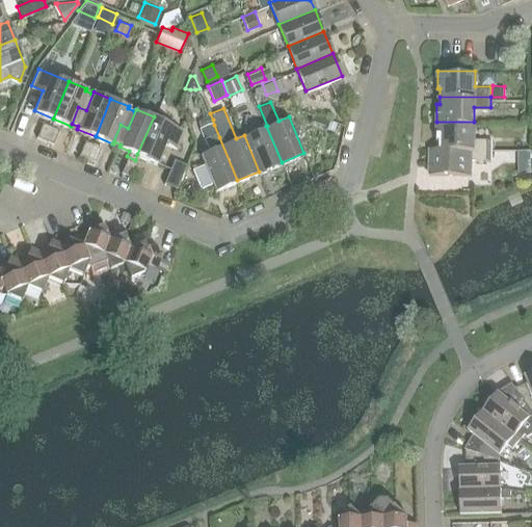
[(137,154),(156,161),(164,141),(176,146),(183,129),(154,116),(137,154)]
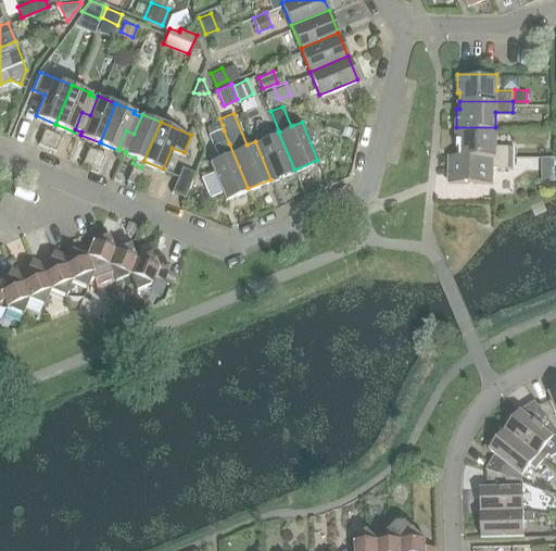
[(209,196),(222,190),(225,198),(248,188),(229,143),(224,130),(223,125),(207,132),(217,157),(209,160),(213,170),(201,175),(209,196)]
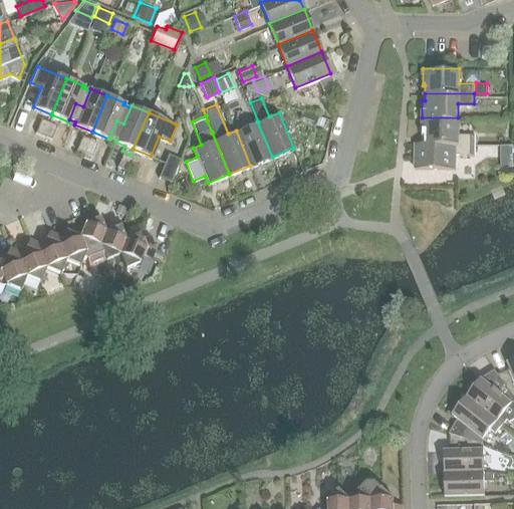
[(316,122),(323,124),(325,117),(318,115),(316,122)]
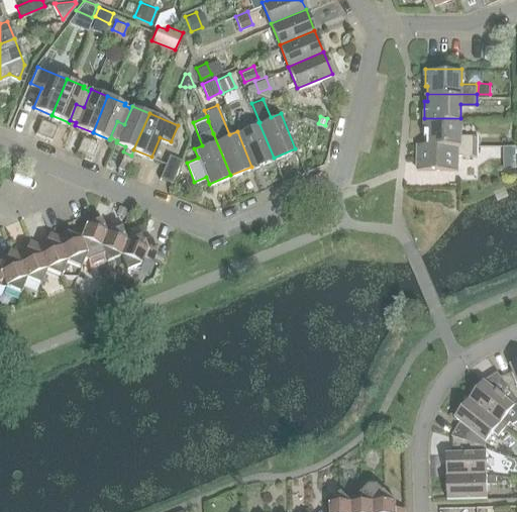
[(42,134),(49,120),(40,117),(35,131),(42,134)]
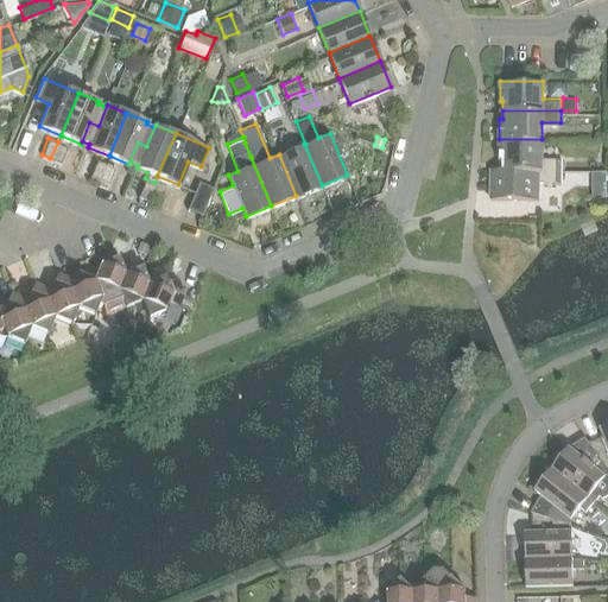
[(542,139),(499,139),(499,158),(501,158),(501,166),(501,168),(561,168),(561,156),(542,156),(542,139)]
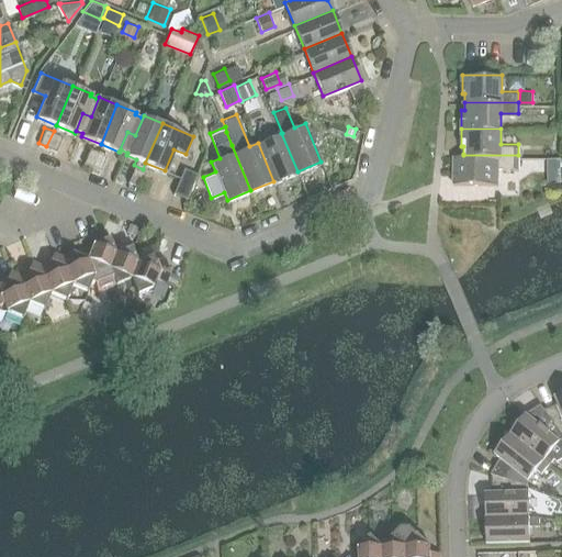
[(54,131),(46,146),(55,149),(62,135),(54,131)]
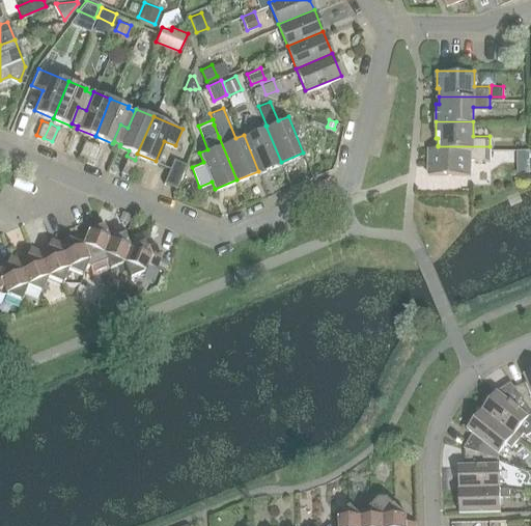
[(244,135),(258,171),(281,162),(266,126),(244,135)]
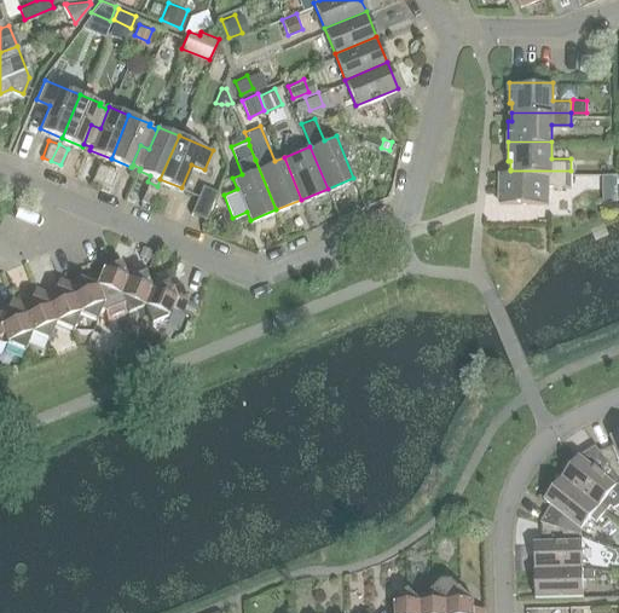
[(91,178),(100,181),(108,165),(98,161),(91,178)]
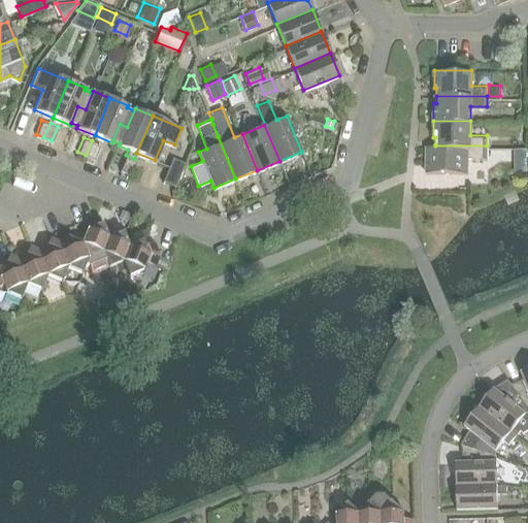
[(92,140),(86,155),(94,158),(100,144),(92,140)]
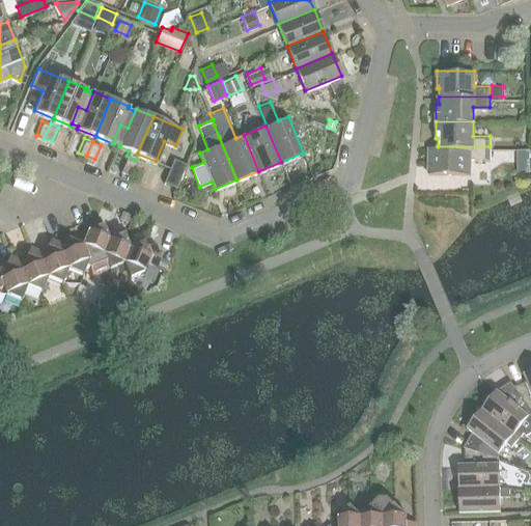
[(438,146),(438,145),(428,145),(428,171),(470,172),(470,157),(490,158),(490,146),(438,146)]
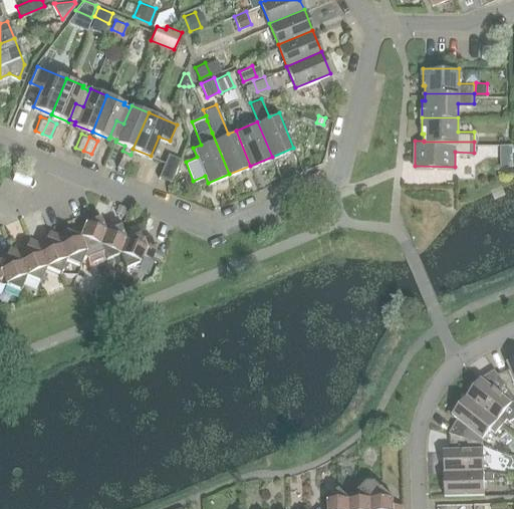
[(501,152),(511,152),(511,144),(501,144),(501,152)]
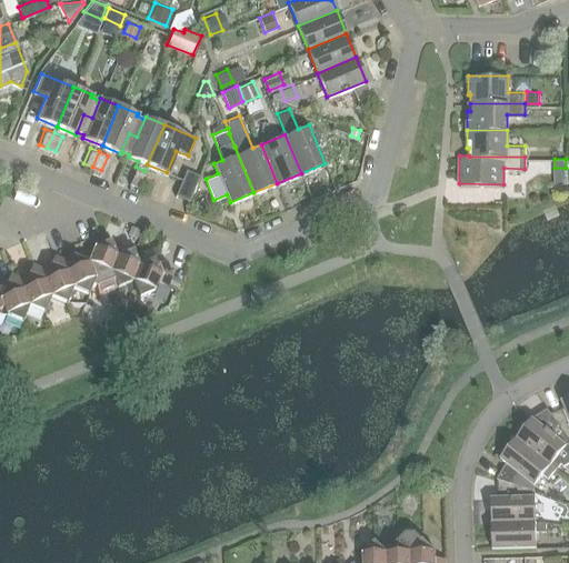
[(136,167),(129,182),(138,186),(145,171),(136,167)]
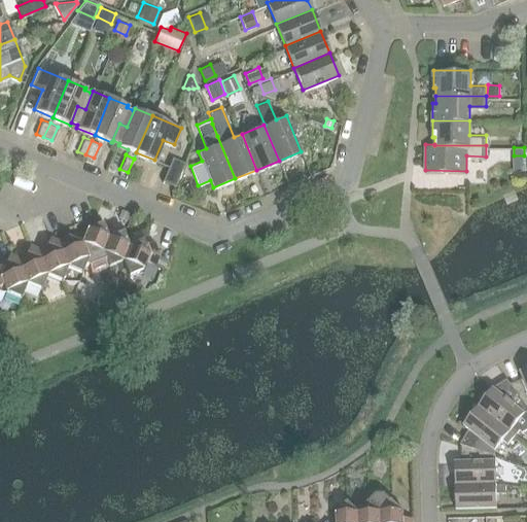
[(174,184),(184,161),(172,155),(162,179),(174,184)]
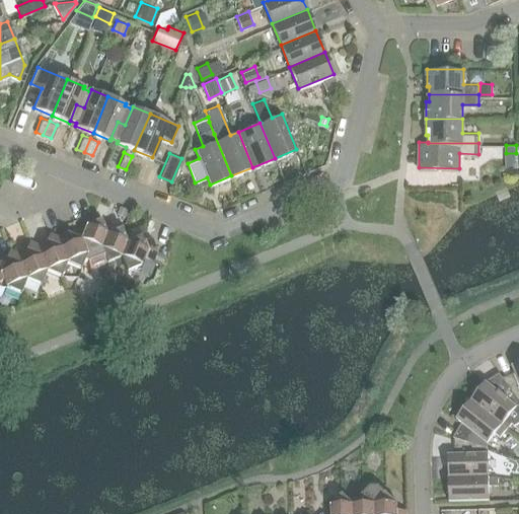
[(97,209),(84,215),(87,222),(100,217),(97,209)]
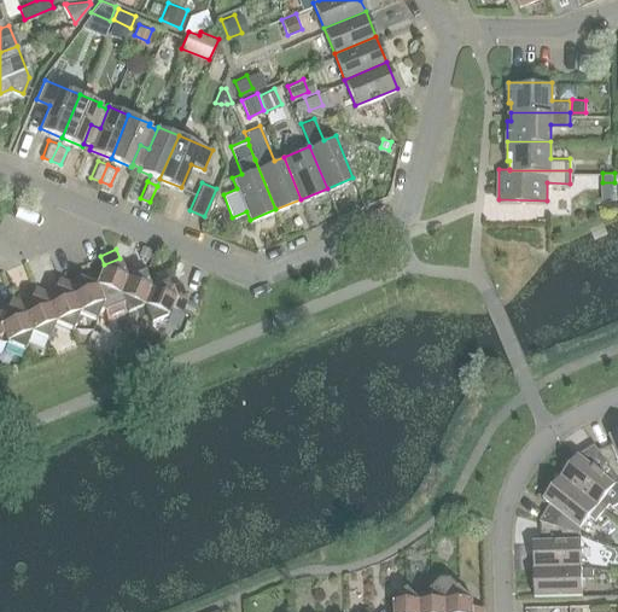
[(103,299),(118,293),(126,277),(144,269),(139,258),(122,266),(120,258),(104,264),(101,266),(94,281),(103,299)]
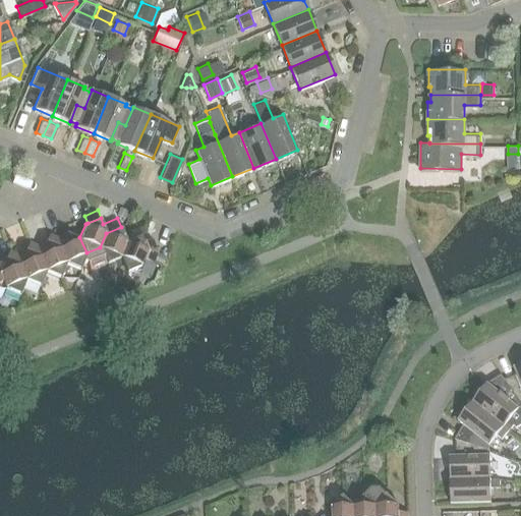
[(106,262),(120,255),(126,241),(141,235),(137,226),(123,232),(121,227),(106,233),(100,247),(106,262)]
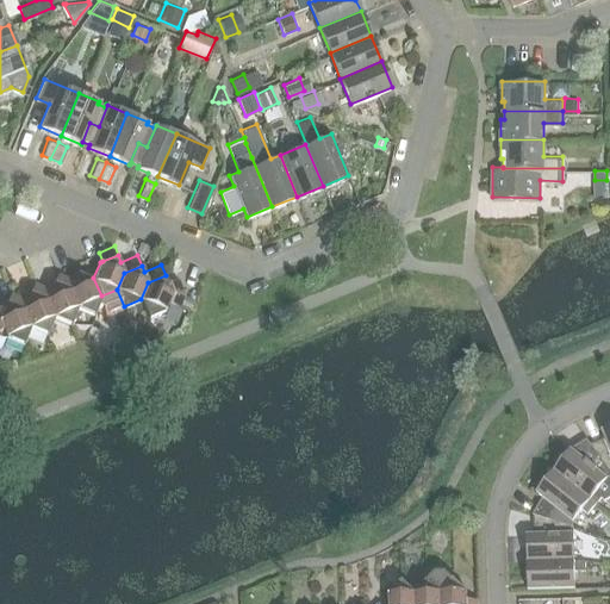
[(57,272),(53,281),(70,288),(78,306),(94,312),(101,296),(93,278),(76,272),(74,278),(57,272)]
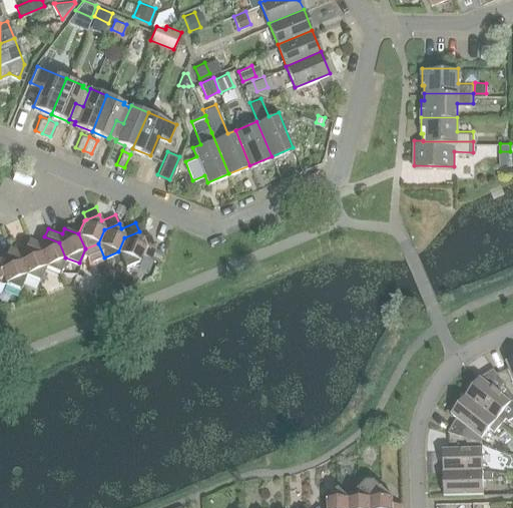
[(124,237),(118,251),(124,266),(139,260),(141,254),(149,257),(154,245),(149,233),(141,236),(139,231),(124,237)]
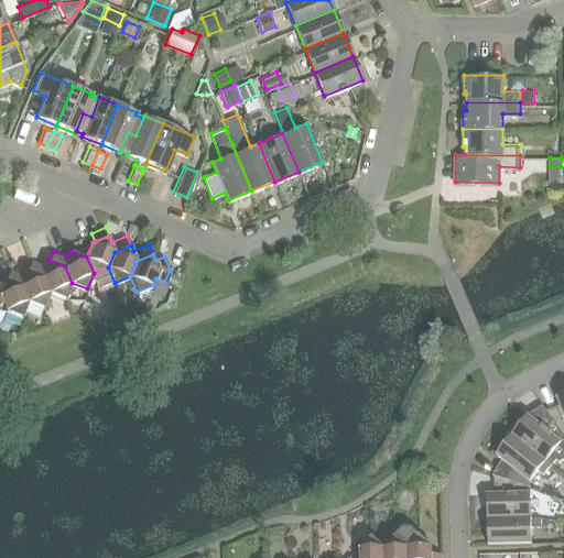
[(31,260),(28,269),(43,276),(50,292),(65,298),(72,283),(65,266),(49,260),(46,266),(31,260)]
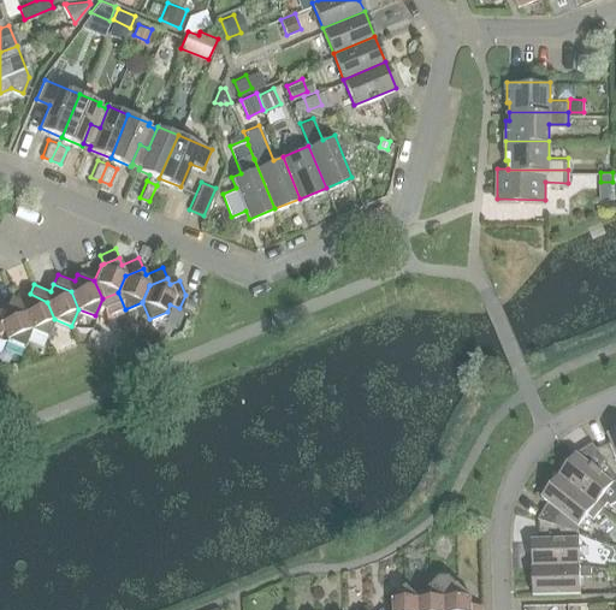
[(11,294),(6,305),(23,312),(30,329),(47,336),(54,319),(47,302),(30,294),(27,301),(11,294)]
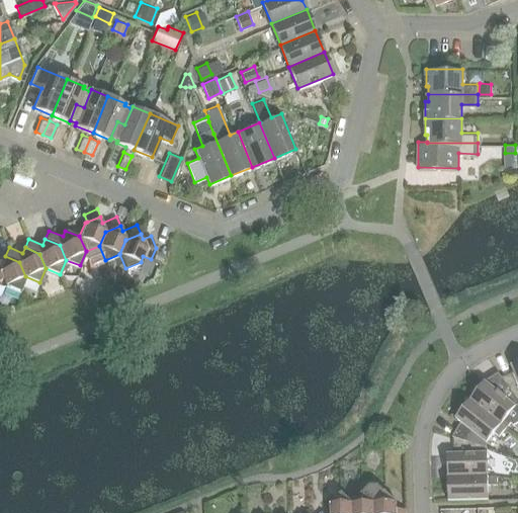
[(159,262),(163,252),(156,249),(151,259),(154,260),(159,262)]
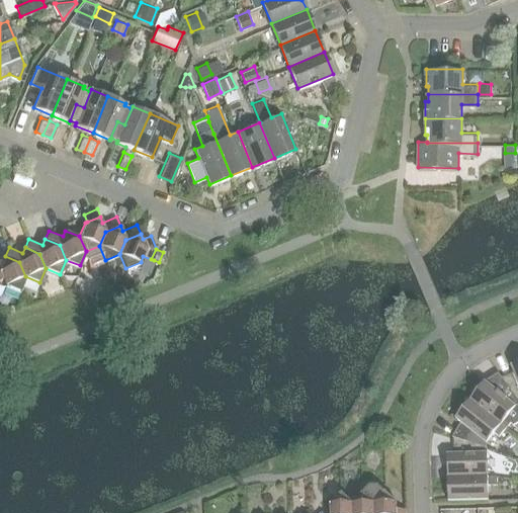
[(3,261),(0,259),(0,277),(2,277),(5,284),(19,290),(25,276),(19,262),(5,256),(3,261)]
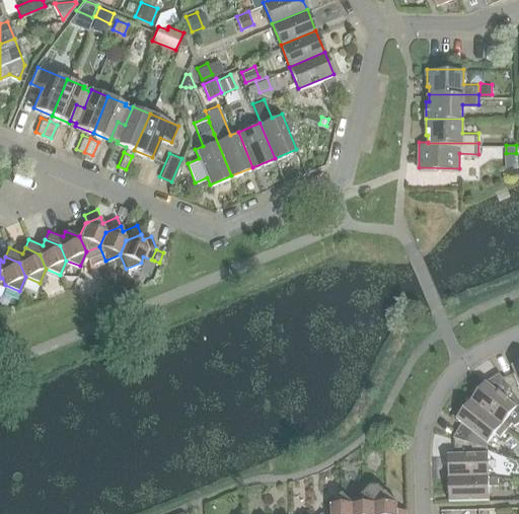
[(518,398),(518,359),(511,363),(514,370),(512,370),(505,373),(502,375),(518,398)]
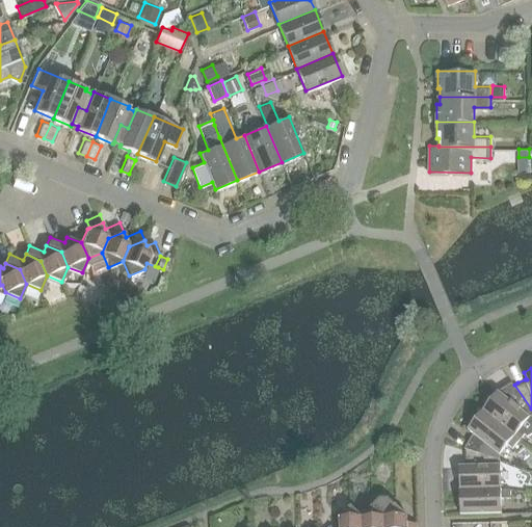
[(498,389),(482,407),(513,433),(514,432),(519,437),(520,438),(525,432),(527,435),(531,430),(531,409),(514,385),(510,380),(498,389)]
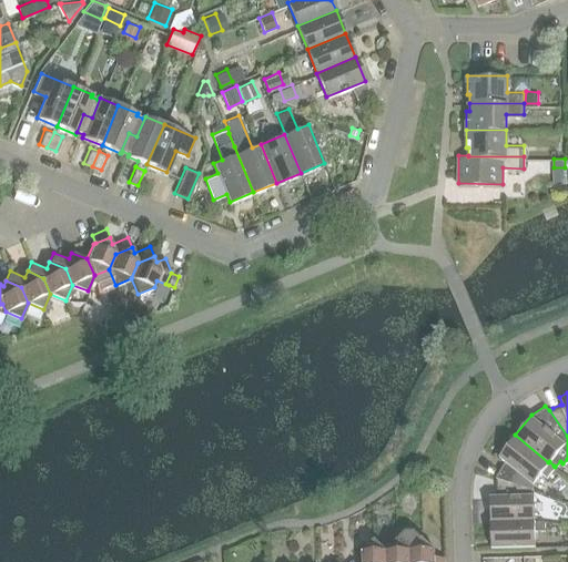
[(546,476),(554,466),(549,461),(548,462),(515,435),(498,455),(507,461),(506,463),(500,470),(496,476),(533,488),(533,481),(541,471),(546,476)]
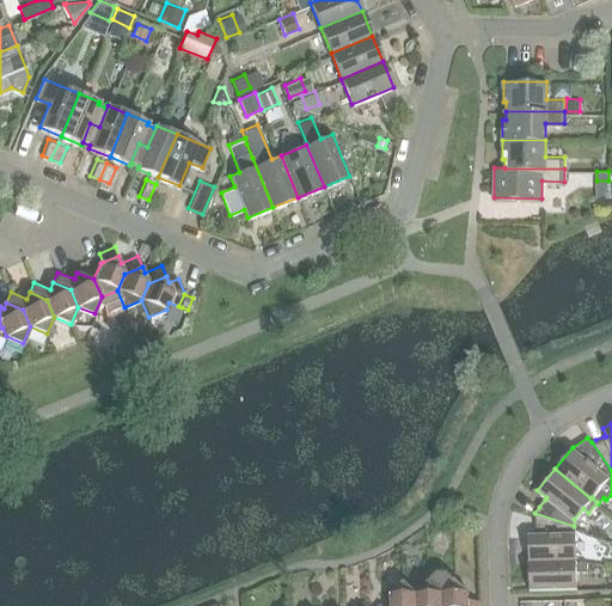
[(534,513),(534,532),(527,533),(528,561),(575,559),(574,526),(534,513)]
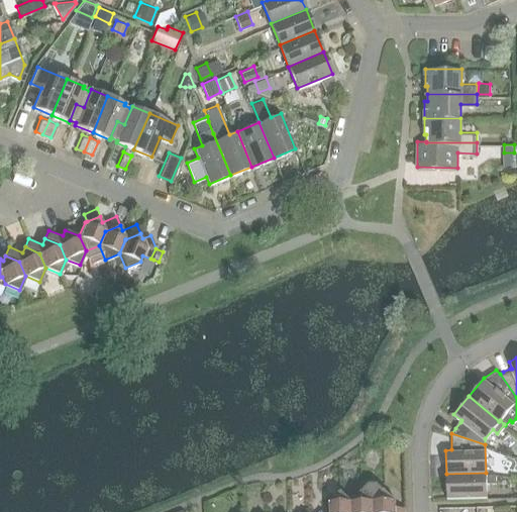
[(446,474),(447,497),(487,496),(486,481),(496,481),(496,473),(486,473),(446,474)]
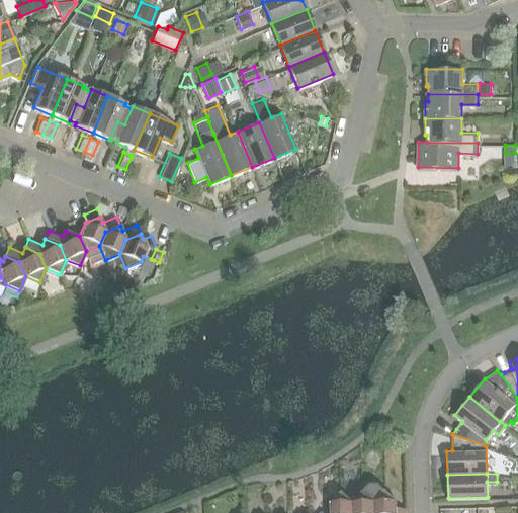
[(352,500),(352,512),(373,512),(374,500),(384,489),(377,482),(369,482),(352,500)]
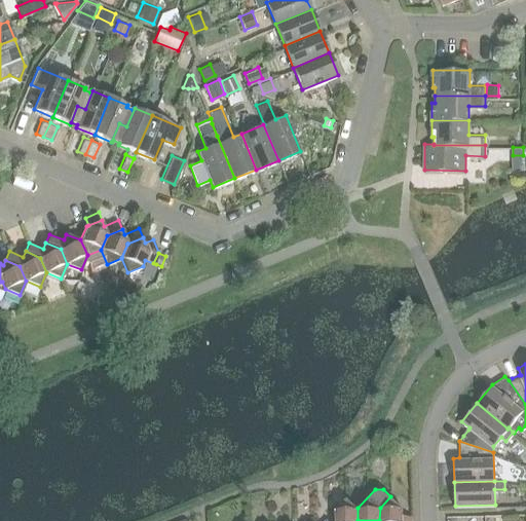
[(390,496),(380,508),(379,520),(411,520),(411,515),(403,515),(402,508),(390,496)]
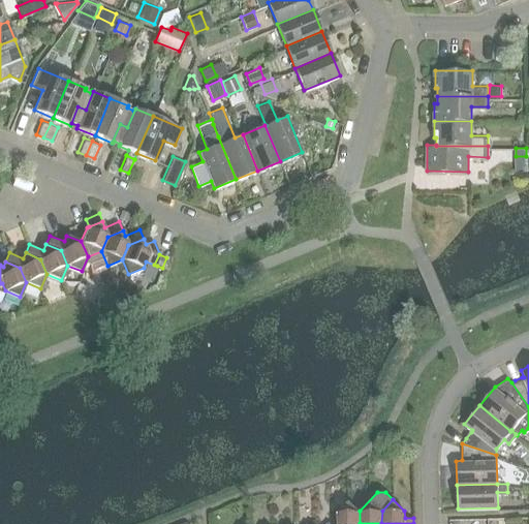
[(360,523),(360,511),(348,500),(337,513),(337,523),(360,523)]
